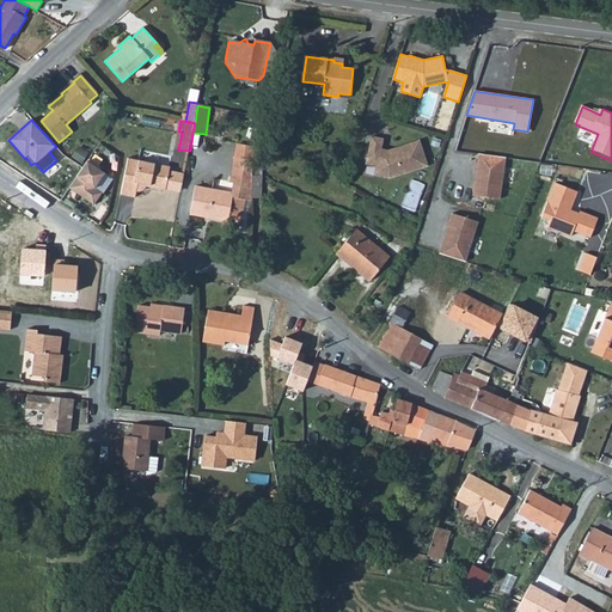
[(381,139),(371,136),(365,163),(375,165),(373,175),(387,178),(426,166),(417,140),(386,151),(379,148),(381,139)]
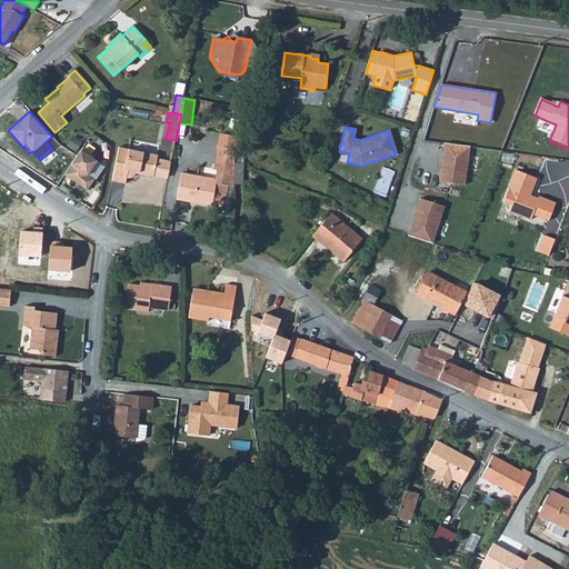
[(217,182),(225,185),(232,186),(239,138),(219,135),(215,170),(218,170),(217,179),(217,182)]
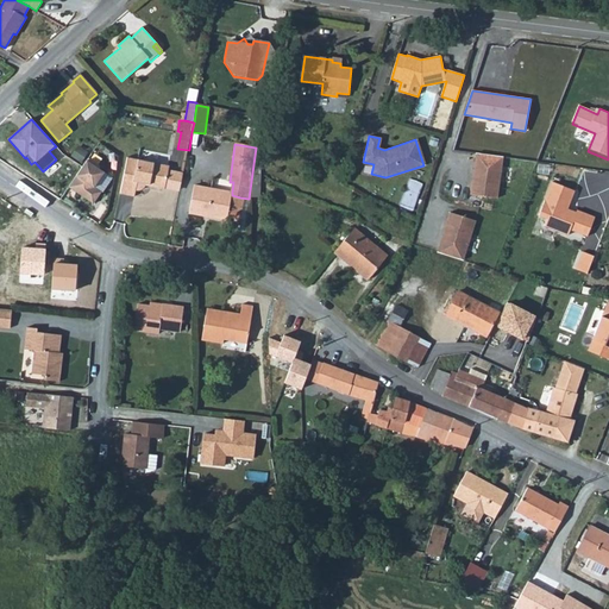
[(502,157),(476,154),(471,195),(497,199),(502,157)]
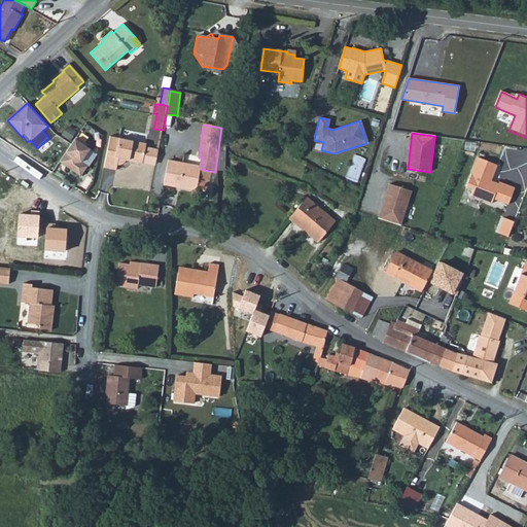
[(75,139),(85,146),(86,144),(76,137),(75,139)]
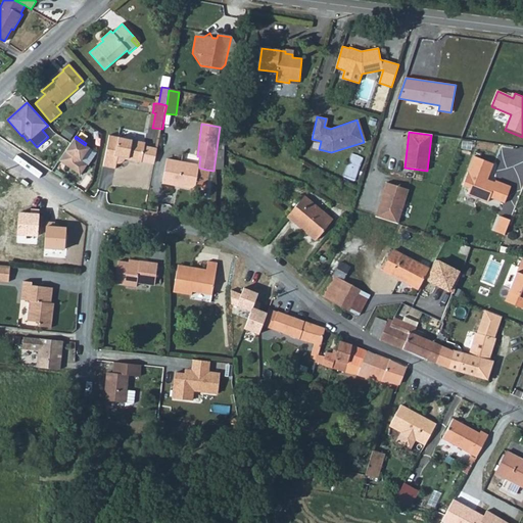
[(101,167),(114,170),(115,164),(119,165),(125,160),(154,165),(158,148),(144,146),(145,143),(108,136),(101,167)]
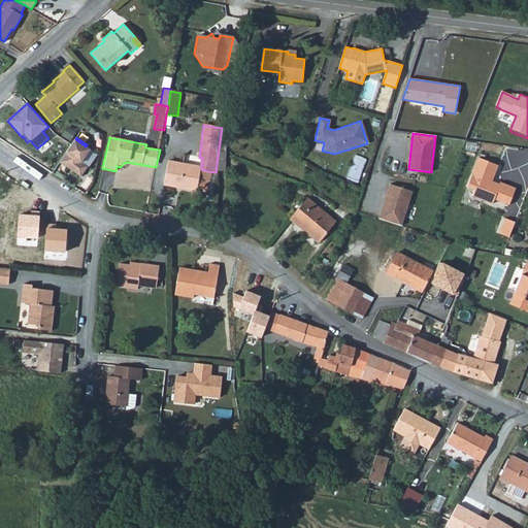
[(75,139),(59,163),(80,177),(87,168),(80,164),(90,152),(85,147),(86,146),(75,139)]
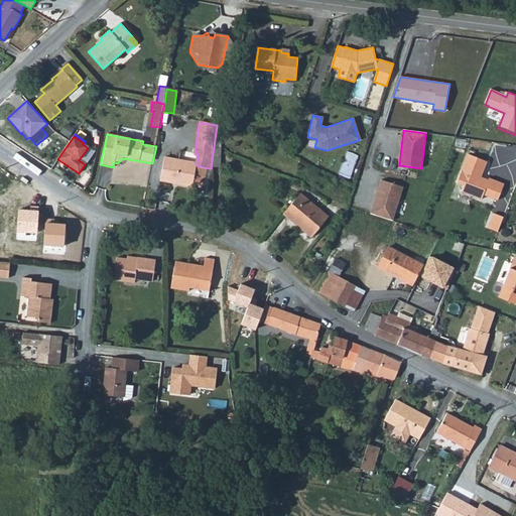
[(79,160),(85,164),(94,149),(89,146),(88,148),(79,160)]
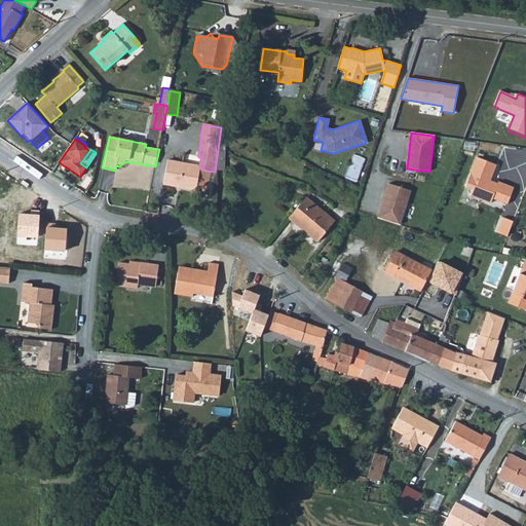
[(496,165),(477,157),(465,187),(472,189),(470,195),(482,200),(490,202),(491,198),(506,204),(514,187),(498,182),(497,184),(490,181),(496,165)]
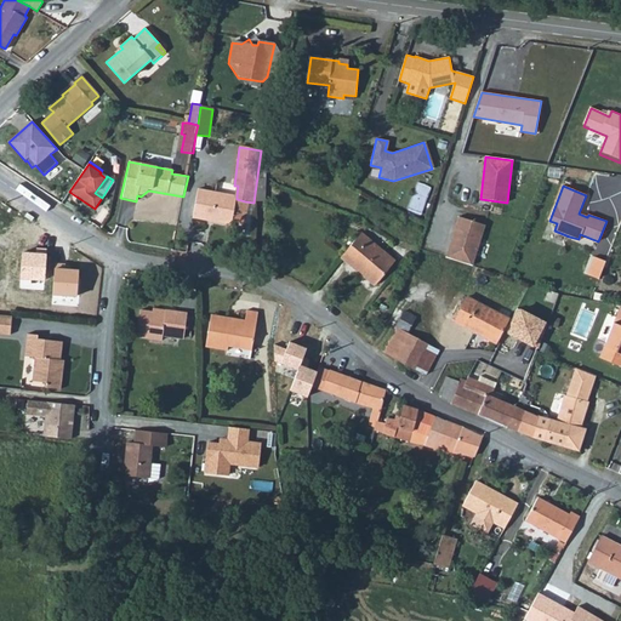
[(237,199),(237,195),(199,189),(194,218),(232,224),(233,222),(241,223),(245,201),(237,199)]
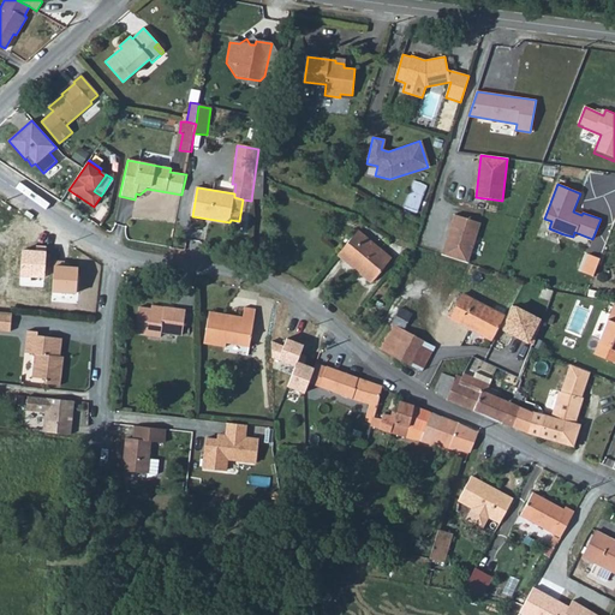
[(479,222),(454,215),(441,255),(466,263),(479,222)]
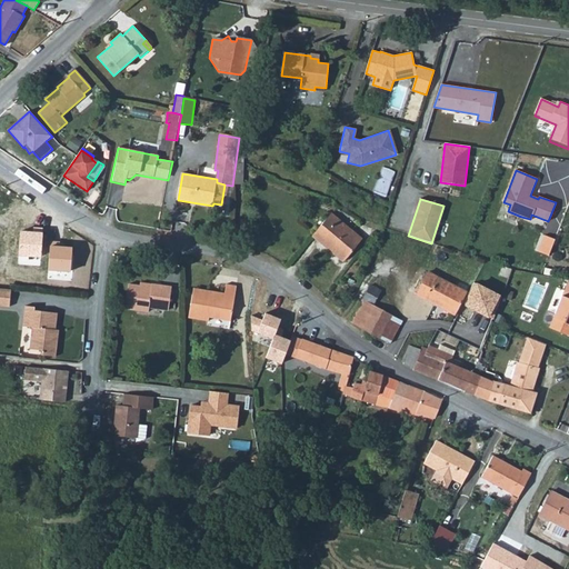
[(521,217),(508,211),(505,221),(518,227),(521,217)]
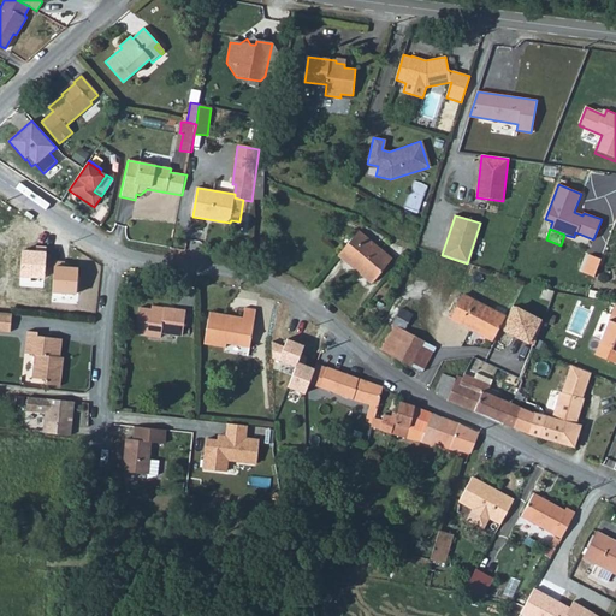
[(349,262),(373,282),(392,260),(360,232),(338,256),(348,265),(349,262)]
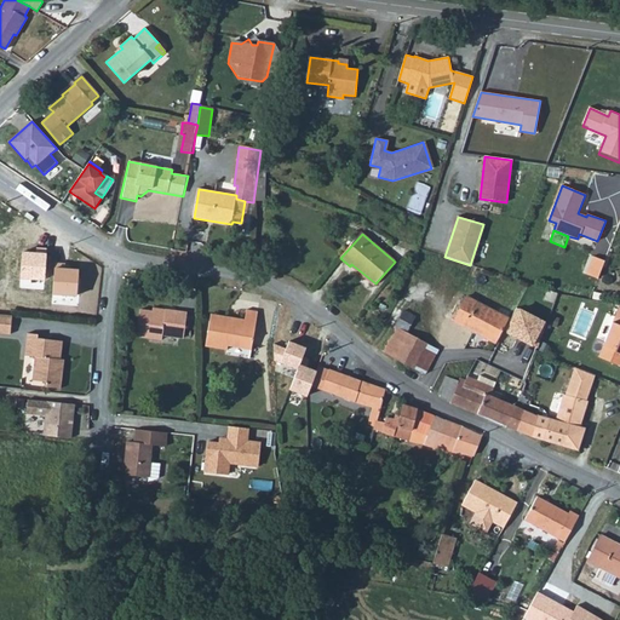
[(44,254),(19,253),(17,280),(41,281),(44,254)]
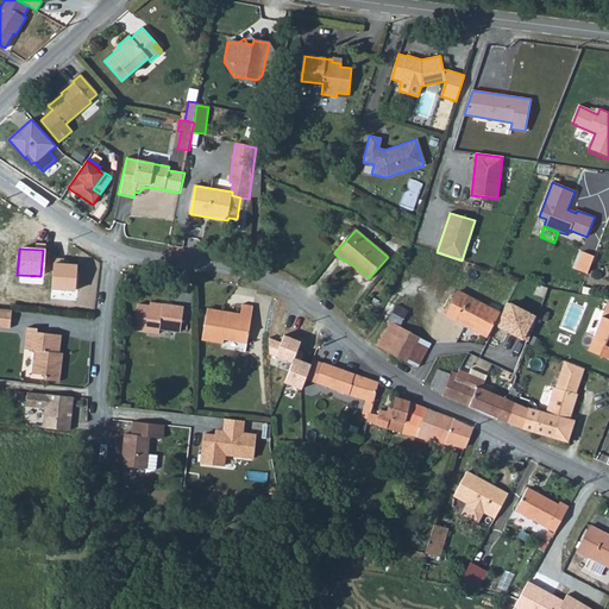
[(576,270),(586,274),(592,256),(583,252),(576,270)]
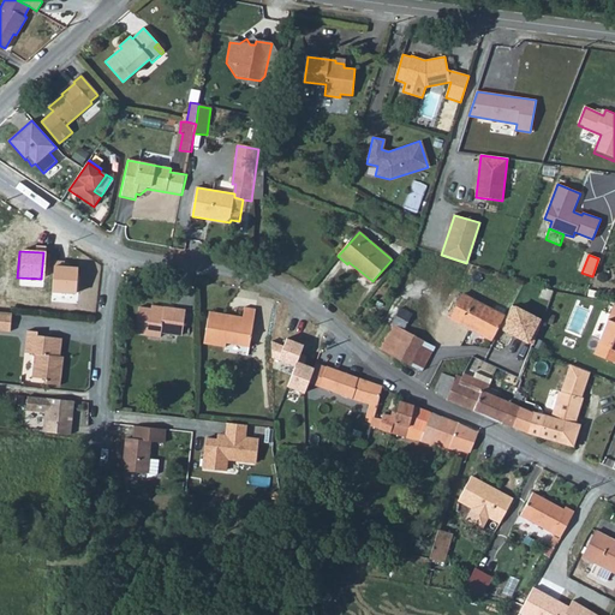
[(370,284),(372,281),(348,262),(347,264),(370,284)]
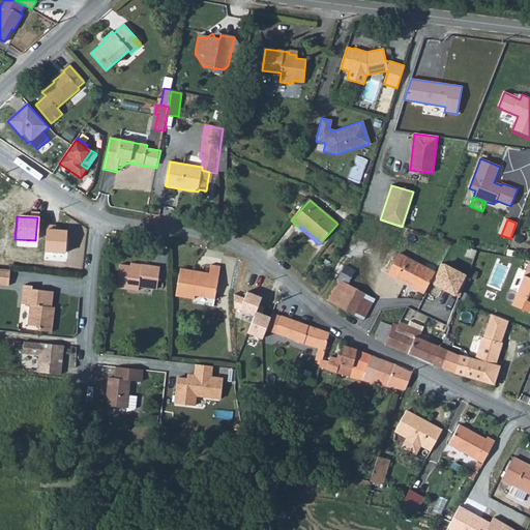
[(65,229),(45,227),(42,251),(64,252),(65,229)]
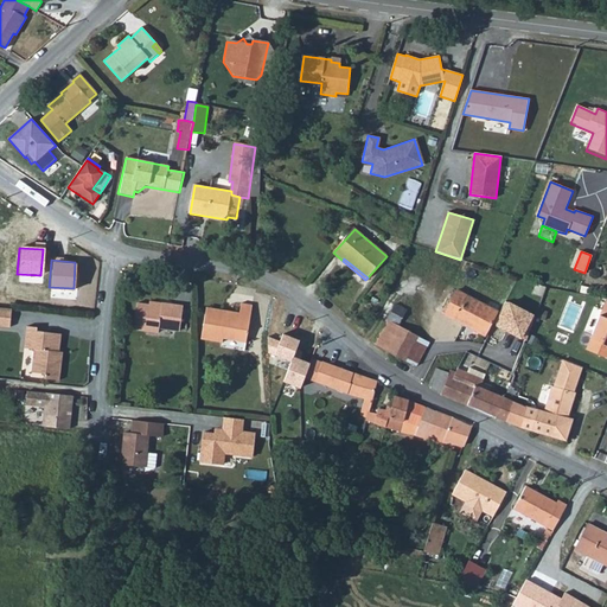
[(17,294),(49,300),(50,292),(39,291),(40,280),(19,276),(17,294)]
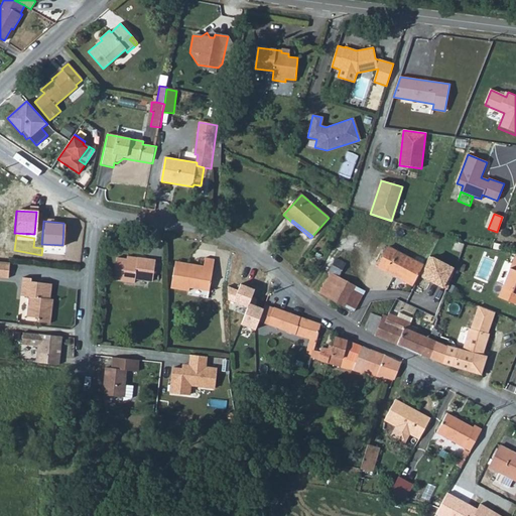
[(394,275),(412,283),(419,273),(422,266),(387,247),(377,267),(393,276),(394,275)]
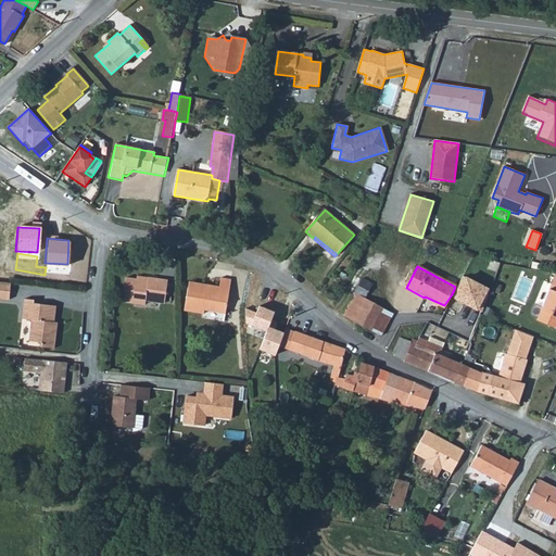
[(464,272),(455,287),(452,294),(483,311),(495,287),(464,272)]
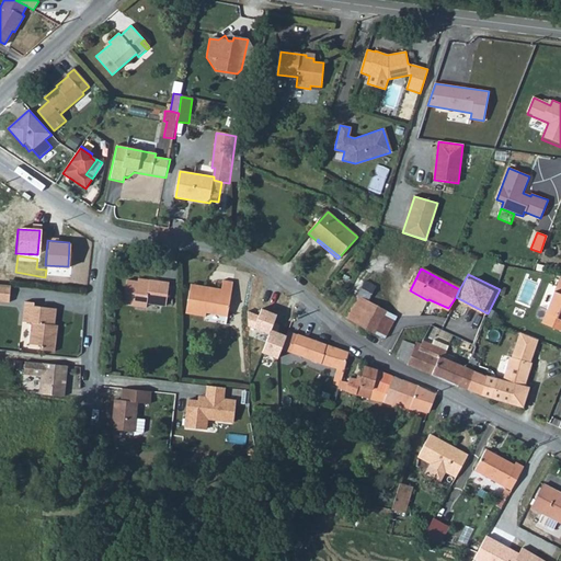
[(560,275),(558,275),(539,323),(560,330),(560,275)]
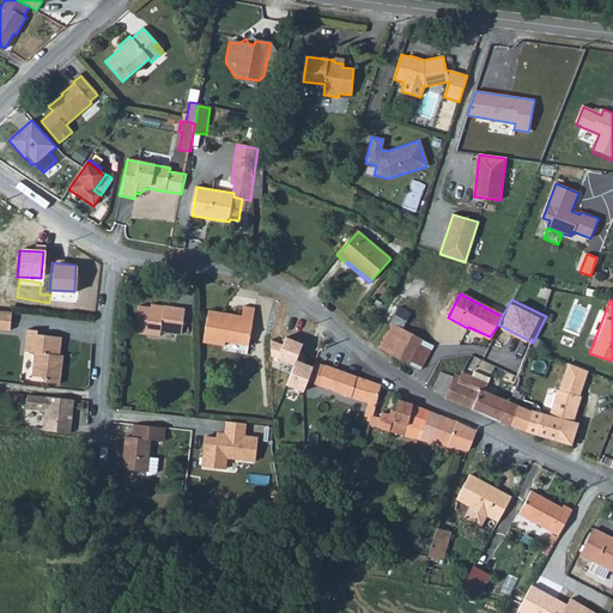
[(137,307),(134,333),(159,335),(161,332),(182,334),(184,308),(152,305),(152,308),(137,307)]
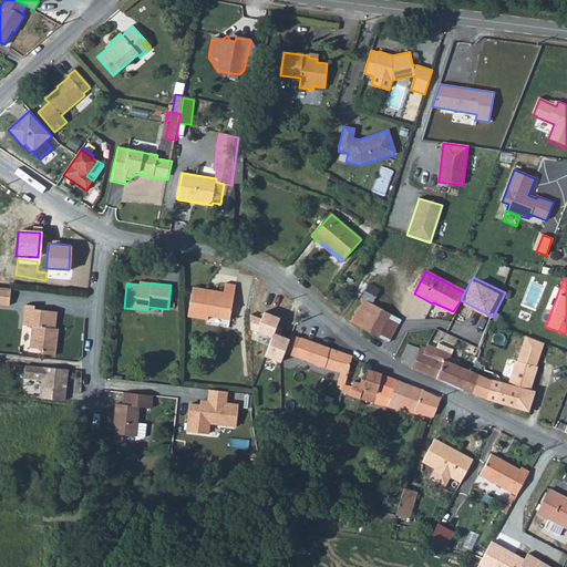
[(214,296),(192,294),(188,317),(208,320),(210,317),(229,320),(236,286),(226,285),(225,292),(215,291),(214,296)]
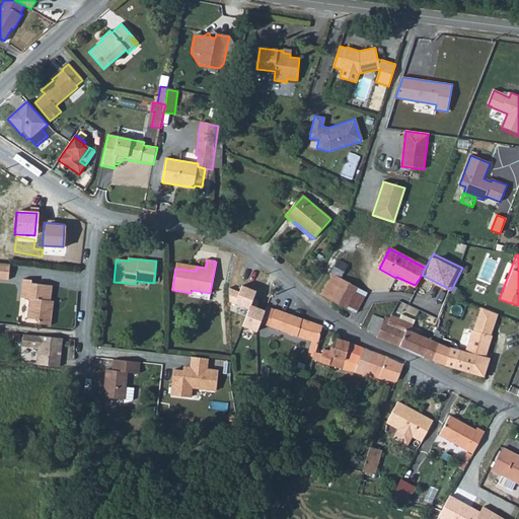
[(335,304),(346,309),(357,289),(339,279),(346,266),(338,262),(329,275),(325,283),(319,294),(335,304)]
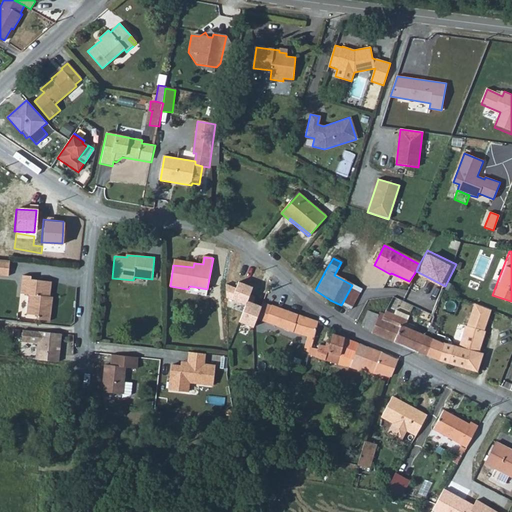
[(10,261),(0,260),(0,275),(9,276),(10,261)]
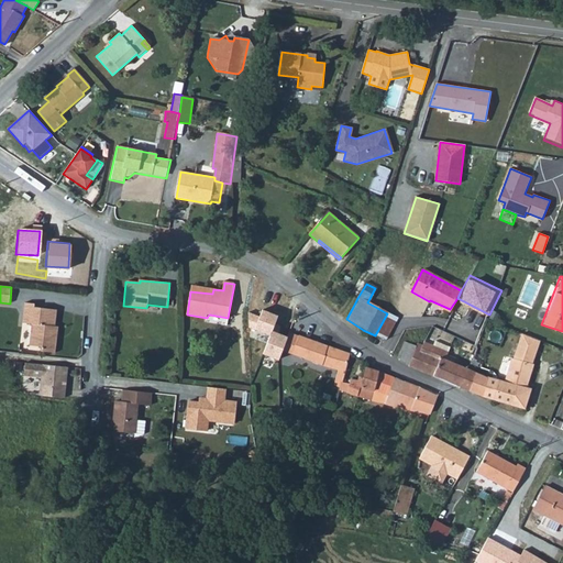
[(449,311),(450,309),(430,300),(429,301),(449,311)]
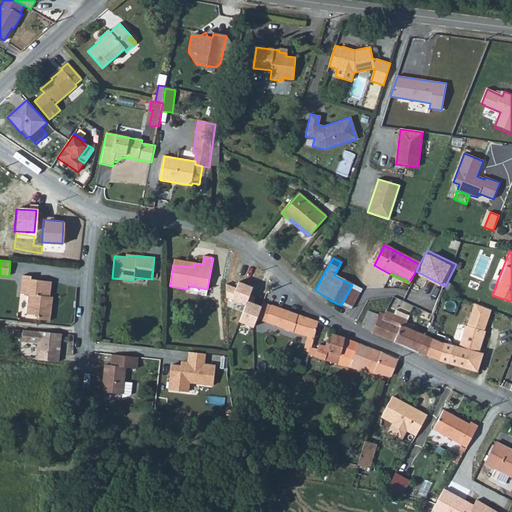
[(21,275),(20,294),(28,295),(28,298),(27,312),(27,314),(37,315),(37,320),(50,321),(52,298),(49,297),(51,281),(31,280),(32,276),(21,275)]
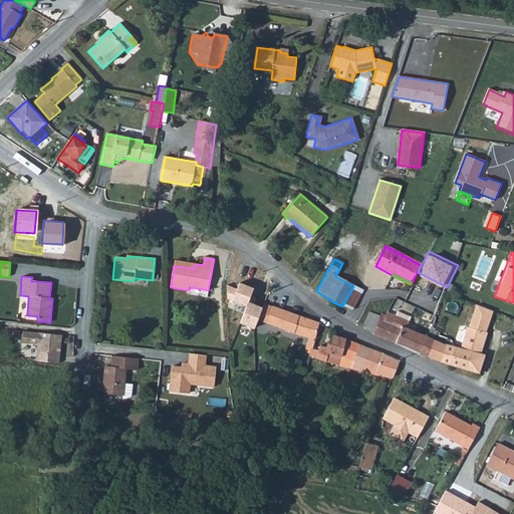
[(244,307),(246,303),(252,289),(238,283),(236,286),(229,286),(227,298),(231,299),(231,301),(244,307)]
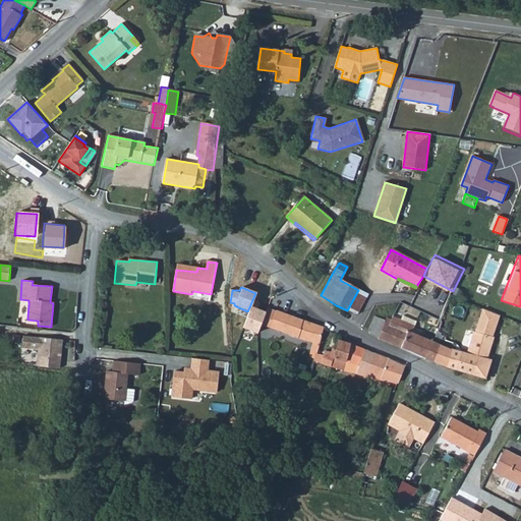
[(358,290),(347,310),(356,314),(367,294),(358,290)]
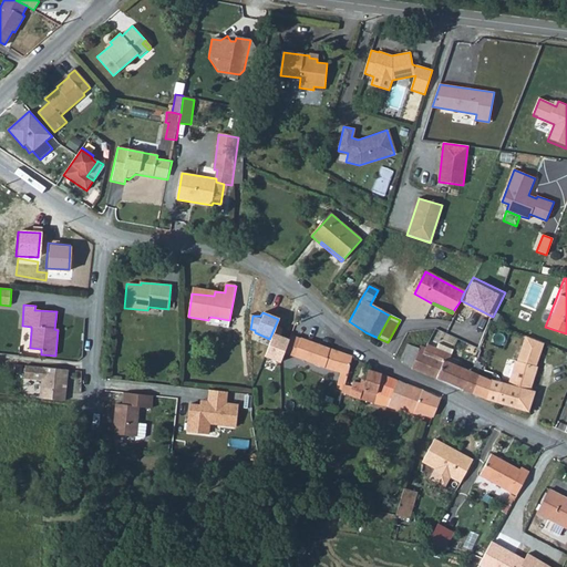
[(30,346),(31,330),(22,329),(21,344),(30,346)]
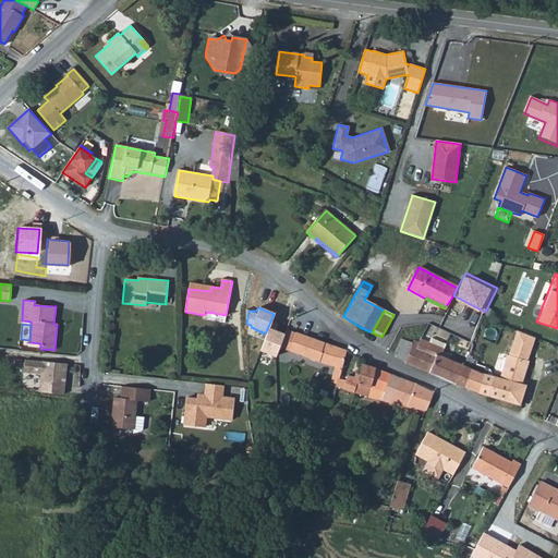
[(279,349),(283,336),(267,329),(265,334),(257,353),(275,360),(279,349)]
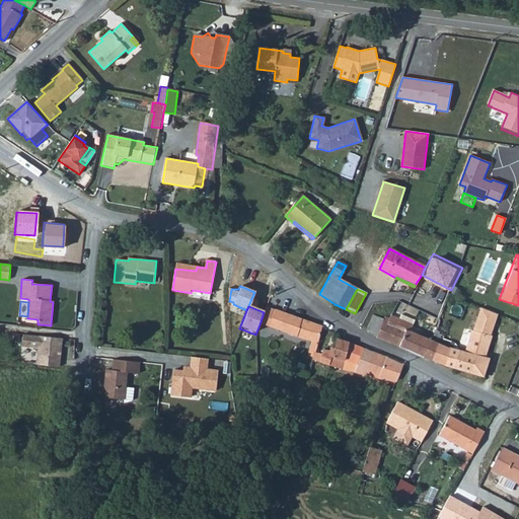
[(459,351),(454,369),(482,377),(488,360),(484,359),(491,337),(490,336),(497,312),(480,306),(473,331),(470,330),(463,353),(459,351)]
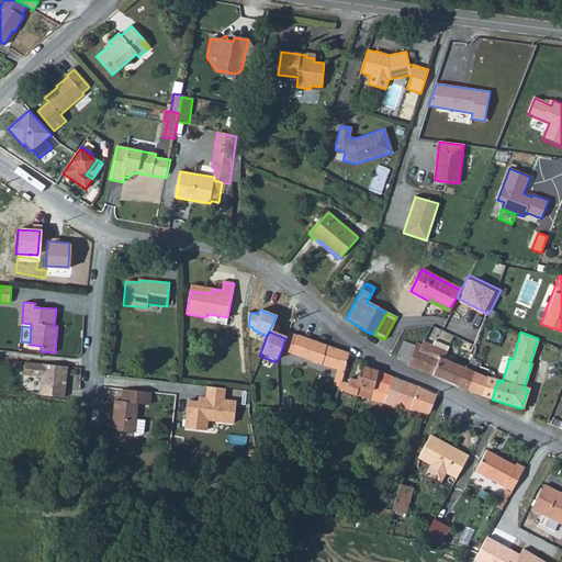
[(338,374),(341,375),(349,353),(299,335),(298,336),(289,333),(285,338),(281,351),(339,370),(338,374)]
